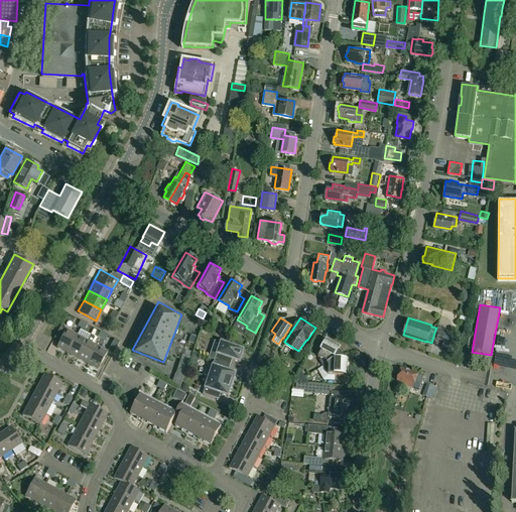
[(101,326),(108,330),(111,324),(105,321),(101,326)]
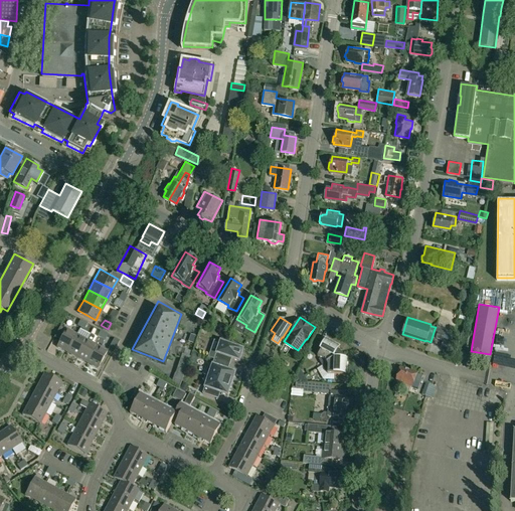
[(436,327),(435,329),(438,330),(436,335),(443,338),(446,328),(446,326),(437,323),(436,327)]
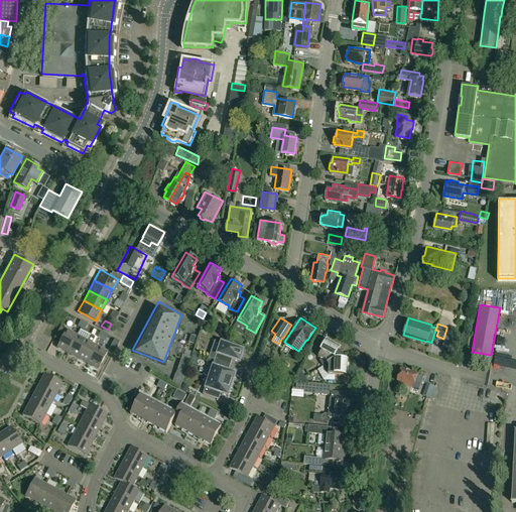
[(56,345),(67,351),(77,333),(66,327),(56,345)]
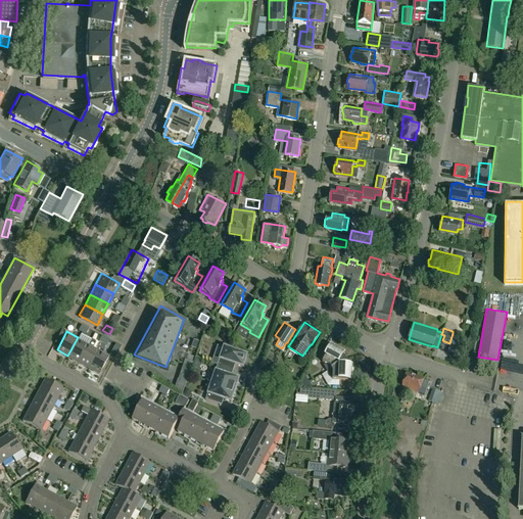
[(453,333),(449,343),(457,345),(460,335),(453,333)]
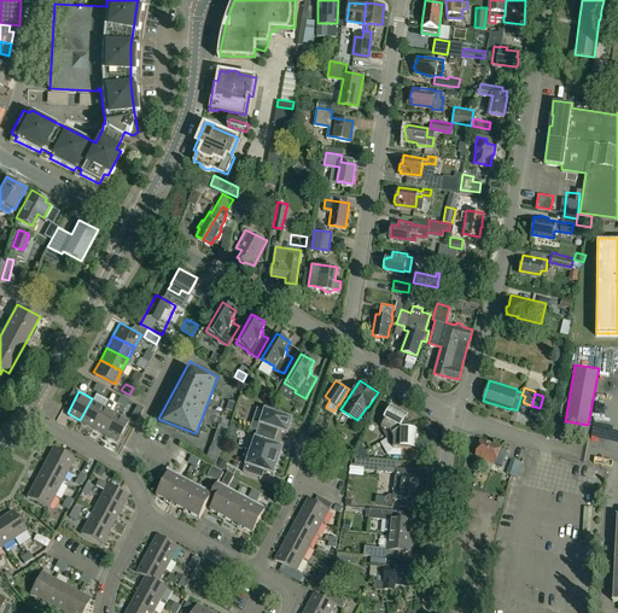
[(128,397),(123,395),(121,402),(117,408),(121,410),(128,397)]
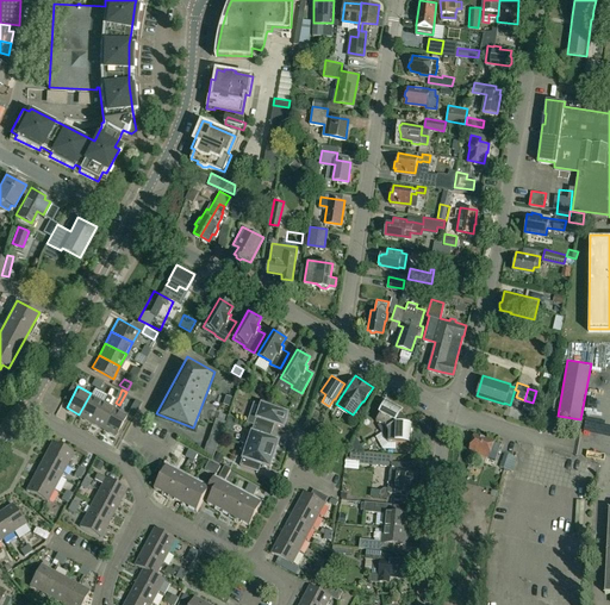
[(103,399),(101,399),(91,420),(103,426),(114,405),(109,403),(112,395),(106,392),(103,399)]
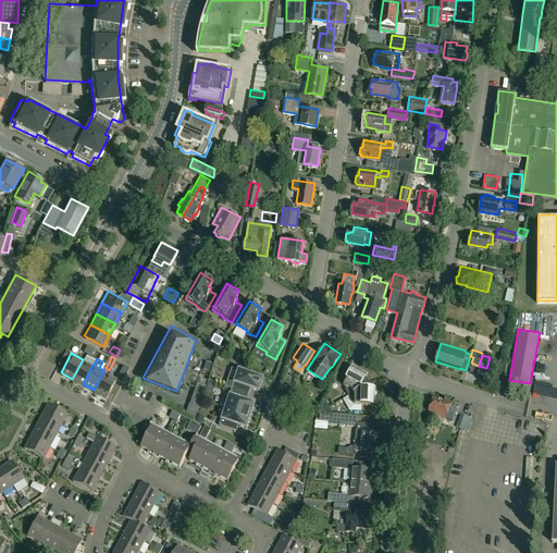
[(72,379),(83,384),(93,365),(83,359),(72,379)]
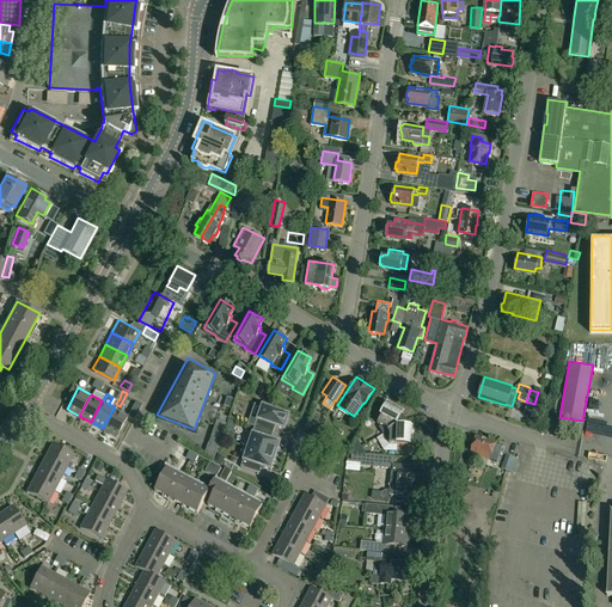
[(141,402),(135,398),(128,411),(134,415),(141,402)]
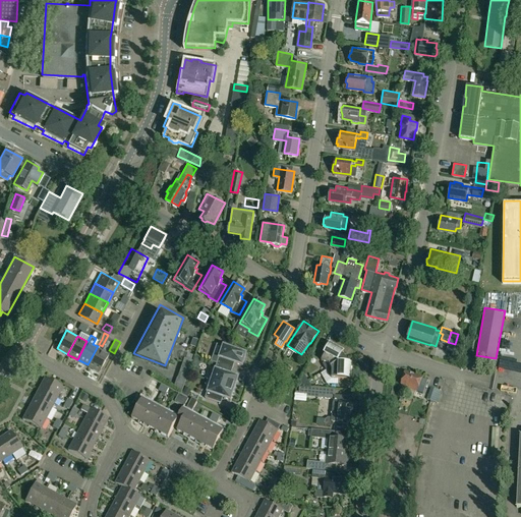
[(212,358),(217,360),(230,365),(232,359),(241,362),(245,351),(217,341),(212,358)]
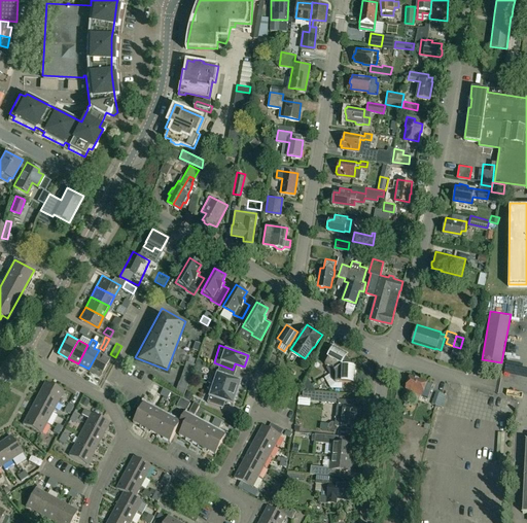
[(346,357),(345,356),(347,353),(334,346),(324,362),(327,363),(326,365),(329,371),(349,360),(349,359),(348,359),(347,358),(346,357)]
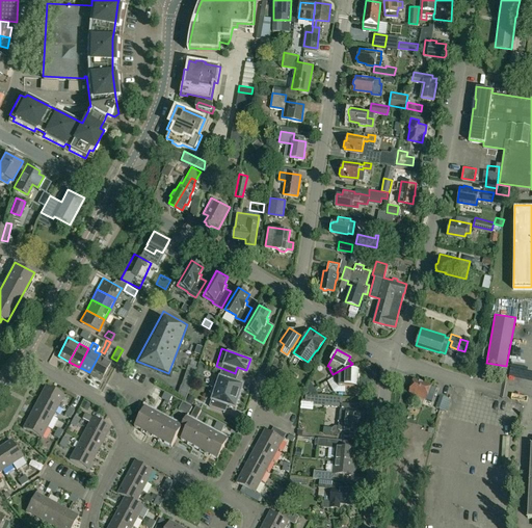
[(110,360),(100,353),(89,372),(101,378),(110,360)]
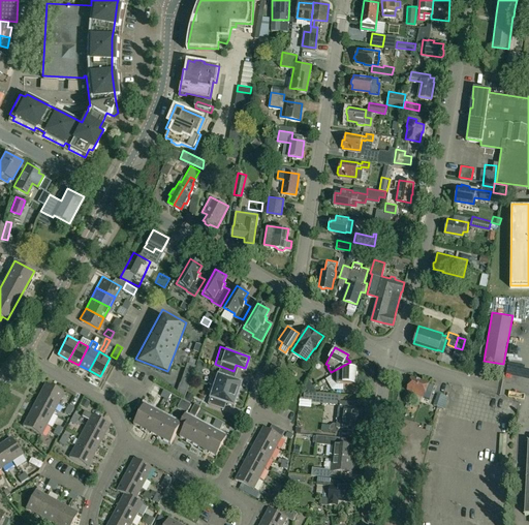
[(177,389),(184,395),(195,364),(187,361),(177,389)]
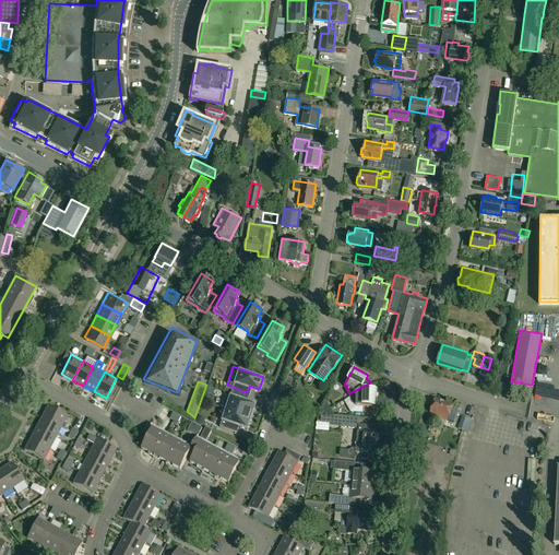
[(376,388),(371,388),(371,386),(370,385),(370,382),(349,393),(353,400),(355,400),(355,403),(375,404),(376,388)]
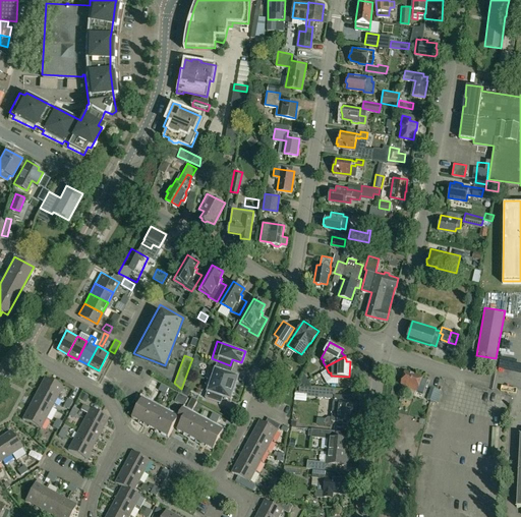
[(212,379),(234,386),(237,375),(228,371),(230,365),(217,360),(214,367),(216,367),(212,379)]
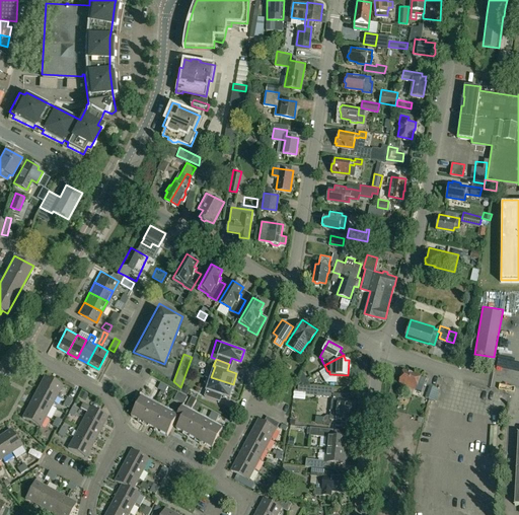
[(412,388),(413,386),(415,387),(417,381),(423,383),(426,376),(420,374),(420,373),(403,367),(399,380),(406,383),(405,386),(412,388)]
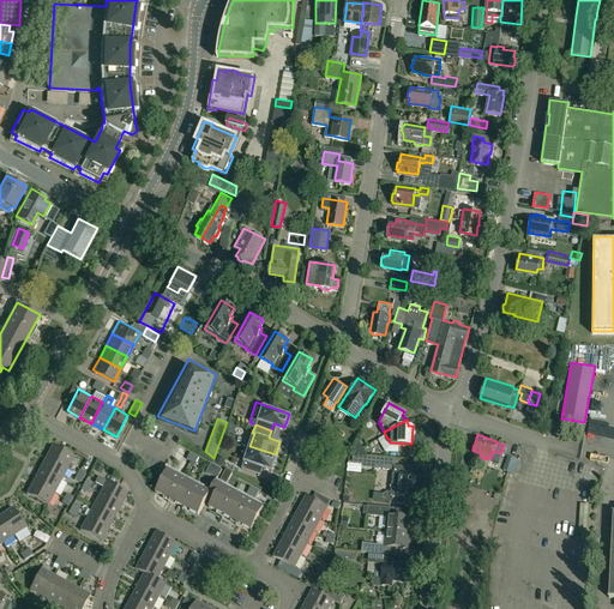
[(52,442),(46,454),(67,465),(73,453),(52,442)]
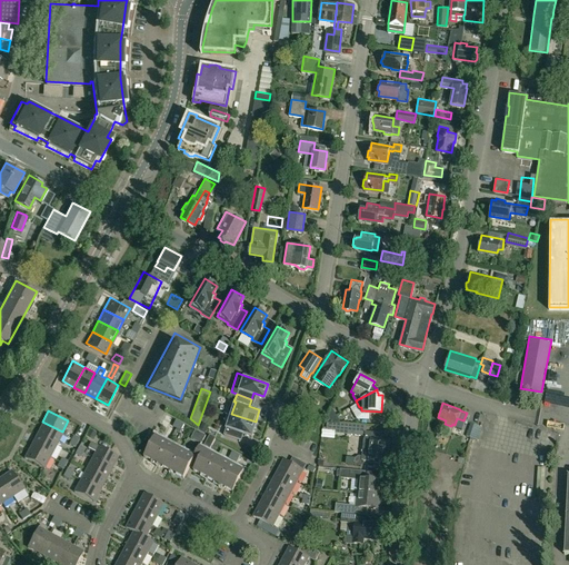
[(227,425),(226,425),(223,432),(239,437),(241,430),(251,434),(256,422),(231,414),(227,425)]
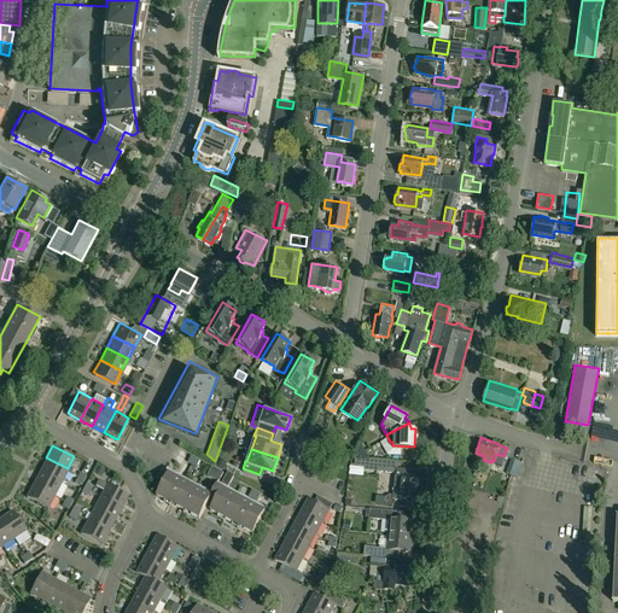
[(383,457),(355,455),(355,463),(363,465),(363,466),(382,467),(396,470),(392,496),(400,497),(419,500),(420,486),(421,486),(423,477),(414,476),(415,460),(396,459),(383,457)]
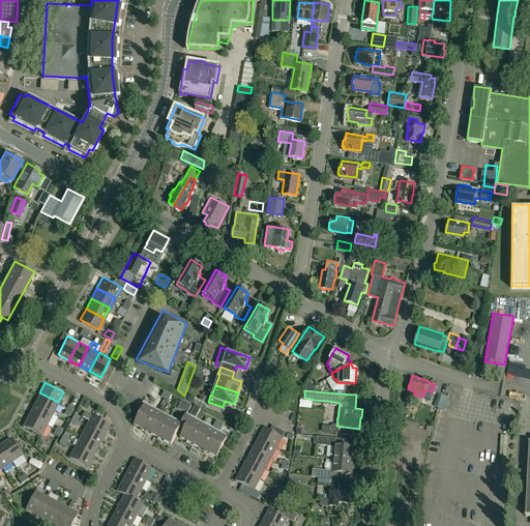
[(438,391),(434,403),(440,405),(445,406),(449,395),(438,391)]
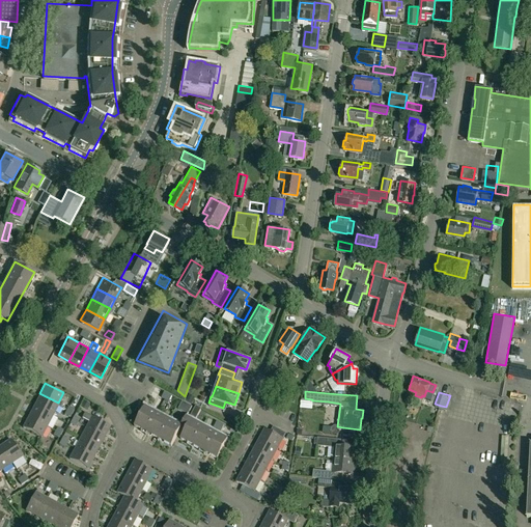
[(52,414),(58,403),(39,393),(33,404),(52,414)]
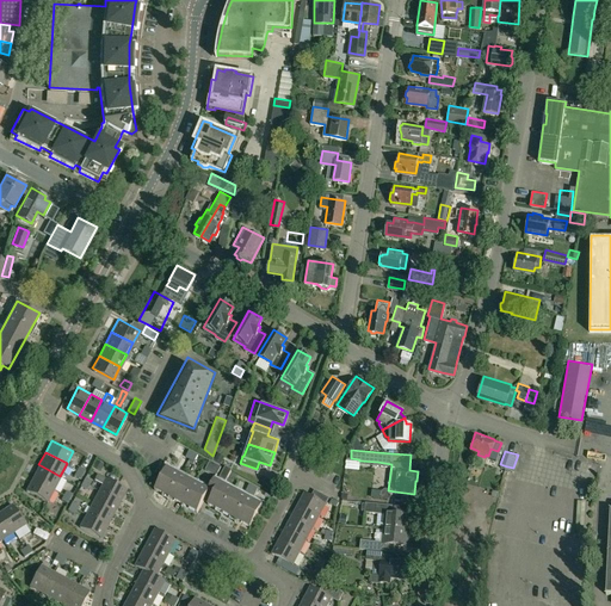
[(209,458),(204,467),(216,472),(221,464),(209,458)]
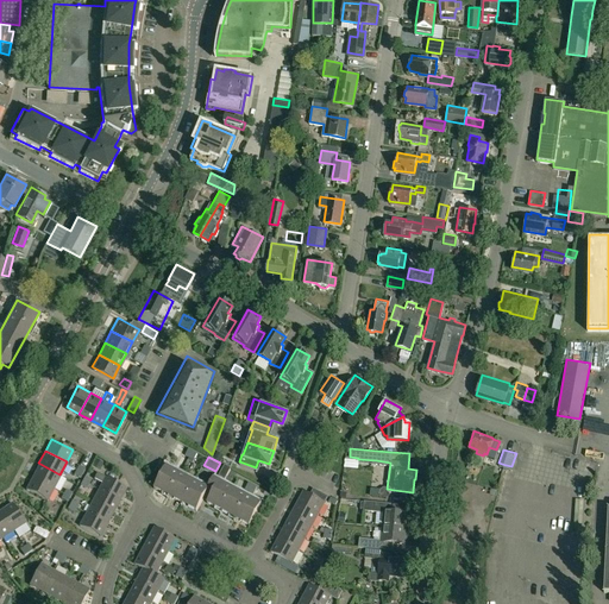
[(218,473),(225,477),(231,465),(224,461),(218,473)]
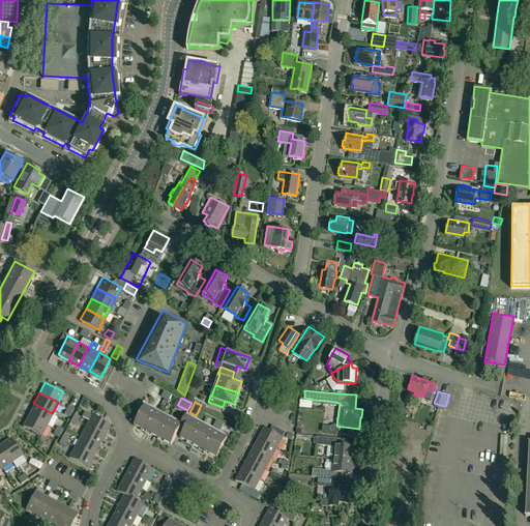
[(33,403),(28,413),(47,424),(52,413),(33,403)]
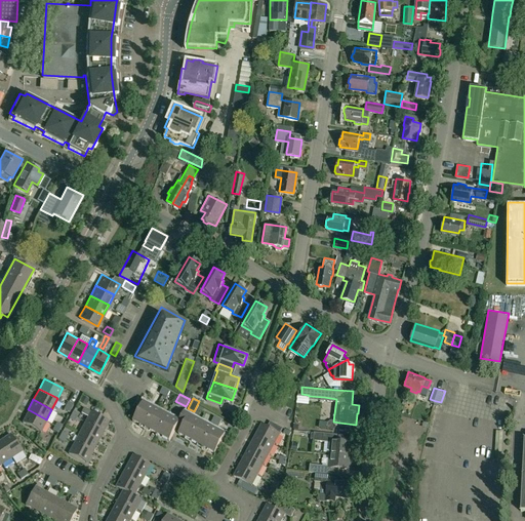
[(178,418),(143,399),(132,418),(169,438),(176,426),(180,428),(178,431),(214,451),(225,432),(184,409),(178,418)]
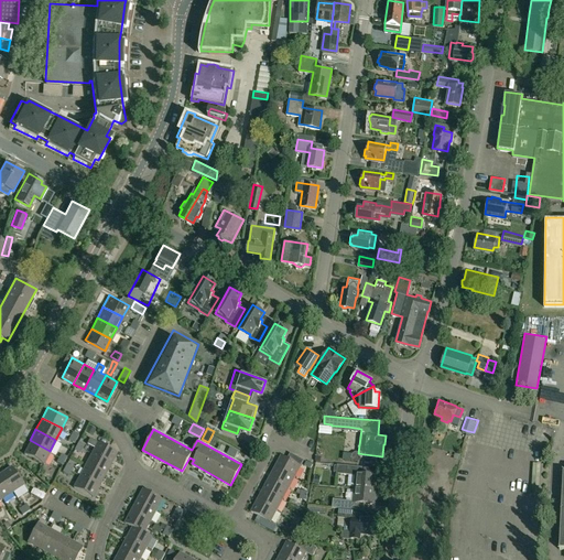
[(117,450),(89,435),(86,441),(94,445),(90,451),(110,462),(117,450)]
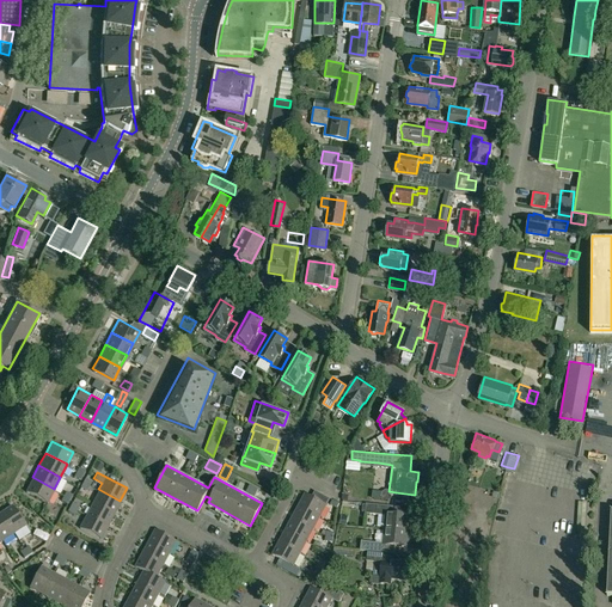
[(47,501),(54,489),(32,477),(25,489),(47,501)]
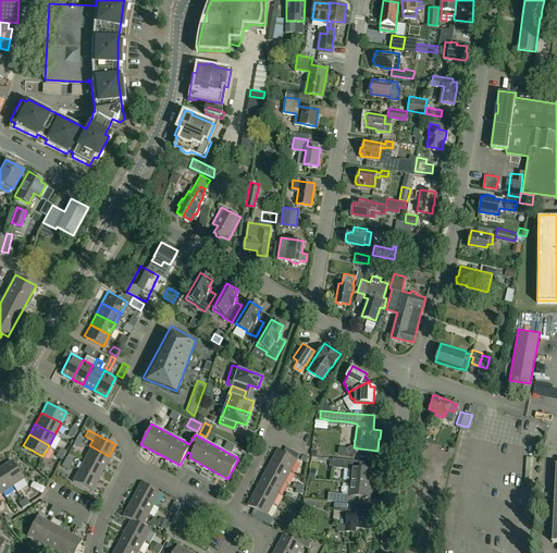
[(224,444),(232,449),(235,443),(226,439),(224,444)]
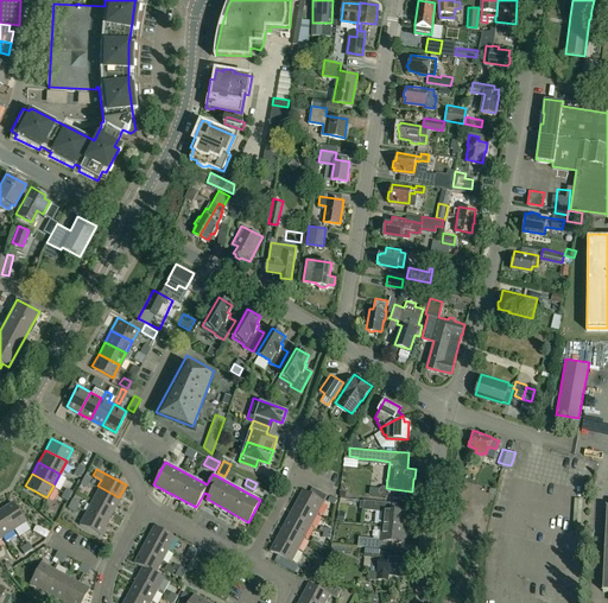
[(309,492),(303,488),(296,500),(317,511),(327,493),(312,484),(309,492)]
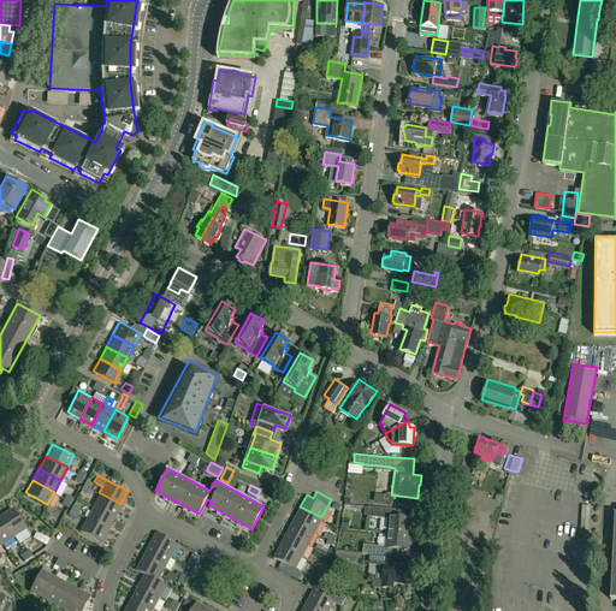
[(114,516),(120,504),(99,492),(93,504),(114,516)]
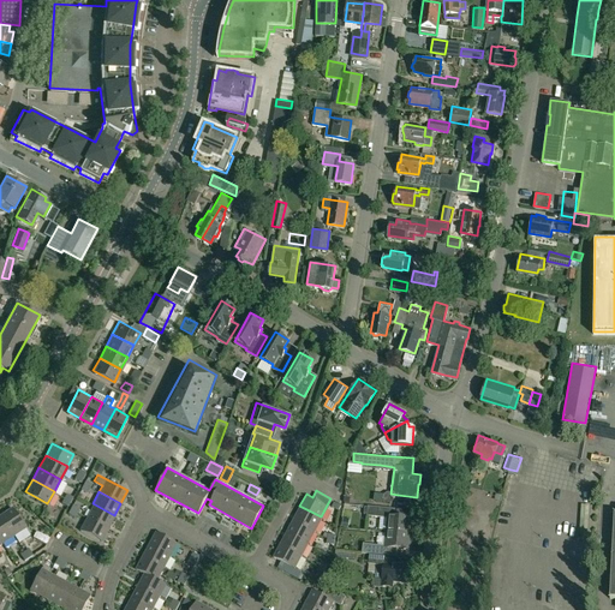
[(581,501),(579,531),(587,532),(589,501),(581,501)]
